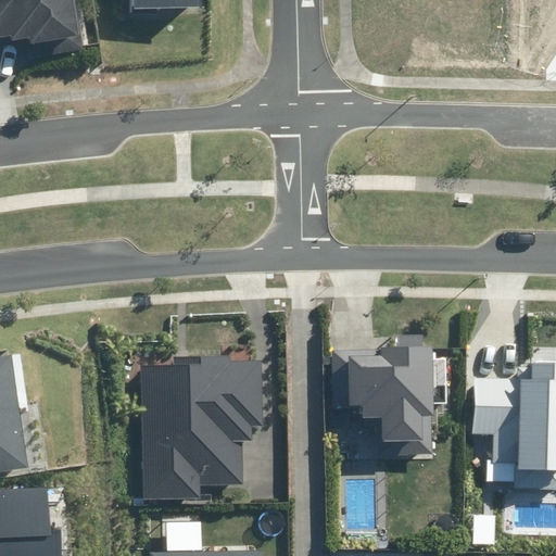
[(27,50),(38,49),(39,58),(89,51),(81,0),(0,0),(0,47),(26,43),(27,50)]
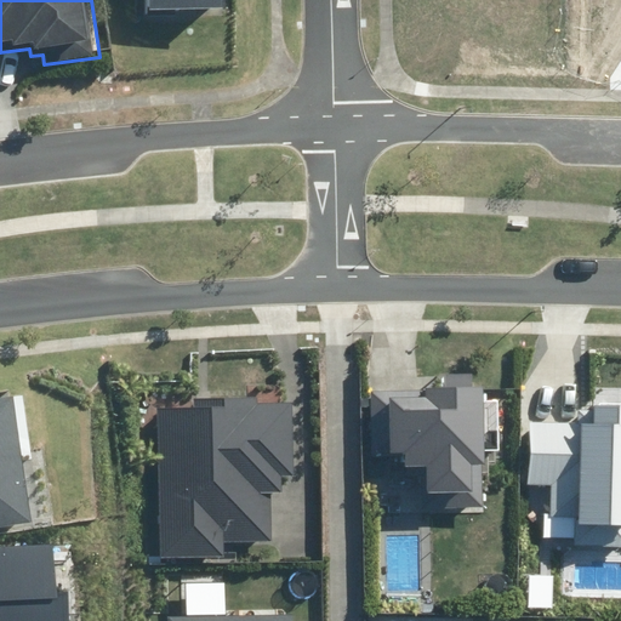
[(142,0),(142,13),(217,17),(217,0),(142,0)]
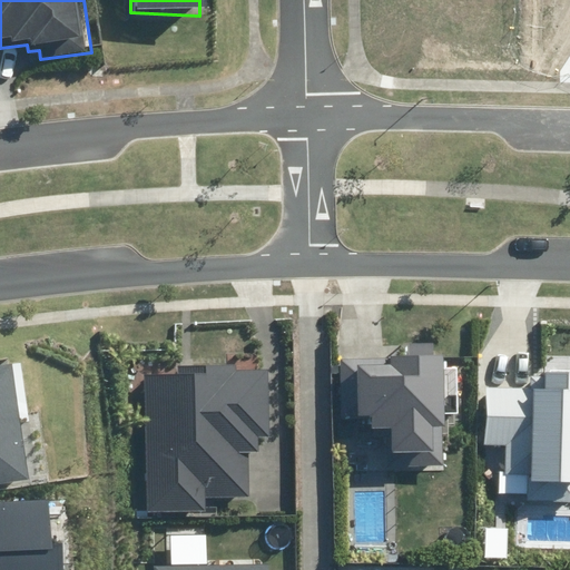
[(386,430),(387,468),(443,465),(442,426),(445,426),(443,356),(435,356),(435,342),(408,343),(408,355),(338,357),(341,419),(373,418),(373,431),(386,430)]
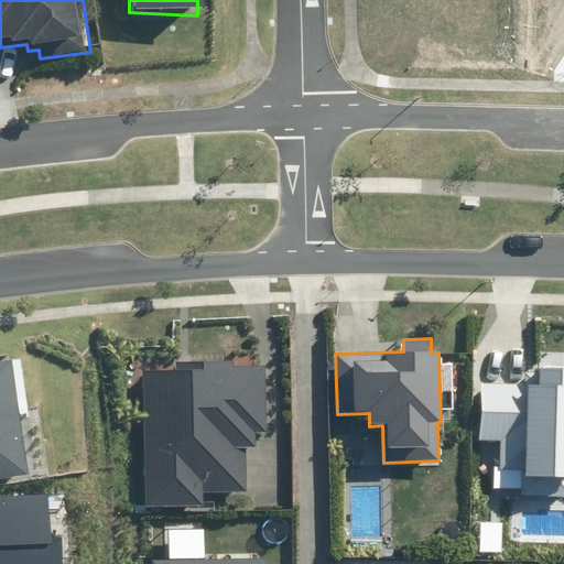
[(0,477),(29,474),(12,359),(0,360),(0,477)]
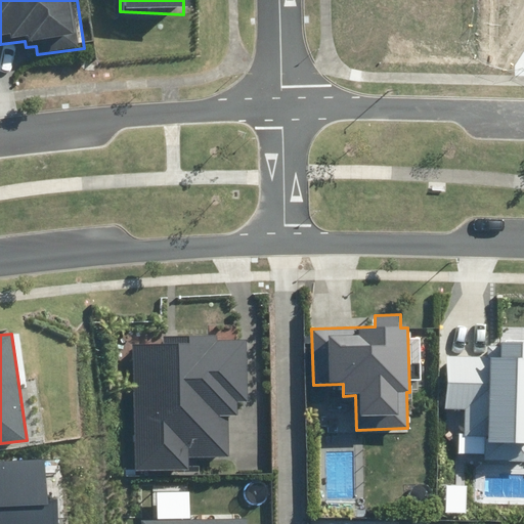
[(136,471),(188,470),(188,456),(229,455),(228,417),(237,416),(237,402),(249,401),(247,340),(218,340),(217,335),(164,336),(164,344),(132,345),(136,471)]
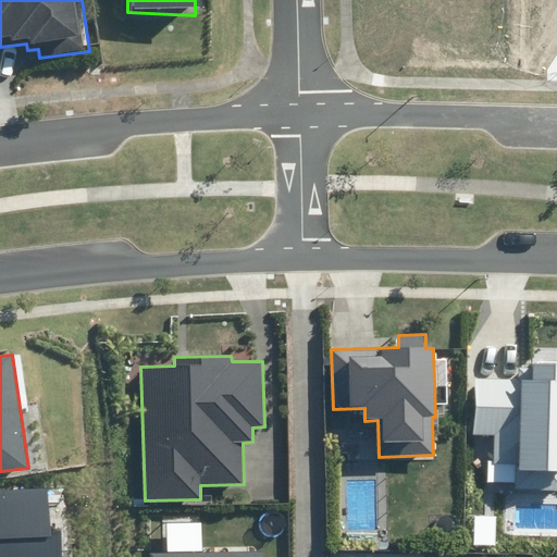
[(515,463),(515,490),(556,489),(556,362),(532,363),(532,380),(473,380),(473,434),(494,434),(494,463),(515,463)]
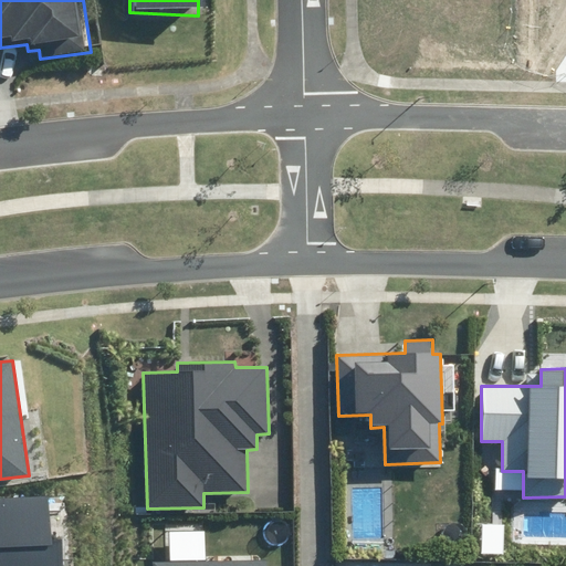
[(0,565),(63,565),(62,538),(52,538),(50,498),(0,500),(0,565)]
